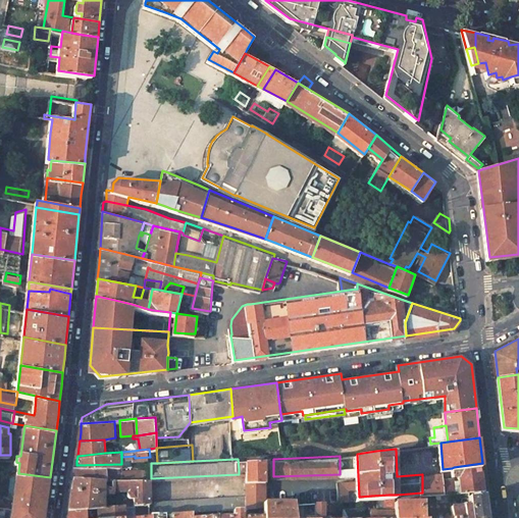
[(249,468),(248,480),(266,480),(266,459),(239,460),(238,459),(239,469),(249,468)]
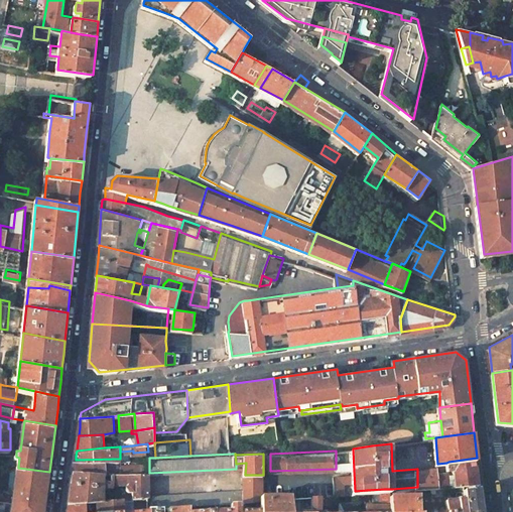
[(477,458),(449,462),(449,465),(450,469),(456,468),(457,472),(458,484),(466,484),(480,482),(477,458)]
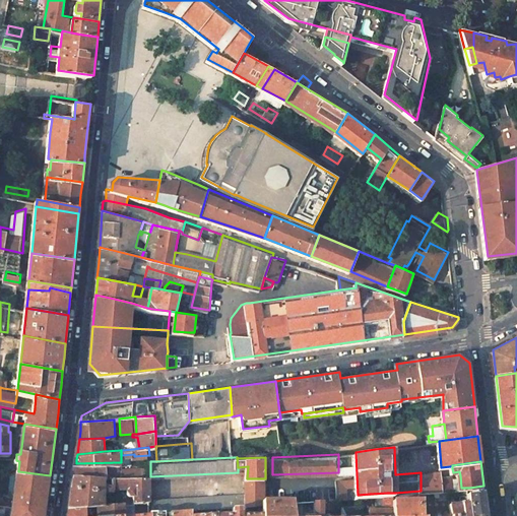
[(121,462),(76,463),(75,468),(74,473),(106,476),(115,476),(150,476),(150,466),(145,466),(145,465),(124,467),(124,462),(121,462)]
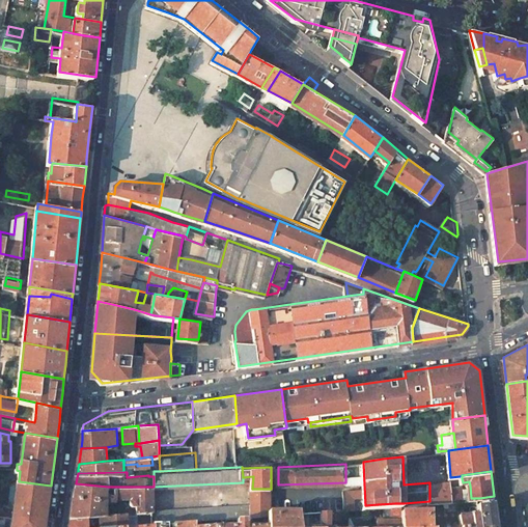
[(429,501),(453,500),(452,486),(451,479),(429,482),(429,501)]
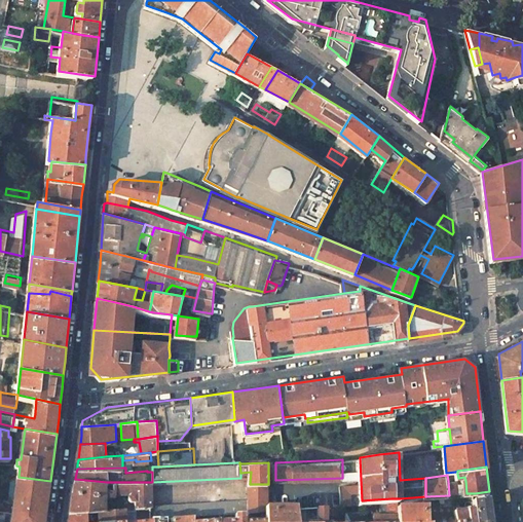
[(14,510),(12,521),(44,521),(50,481),(19,477),(13,477),(10,497),(2,496),(0,508),(14,510)]
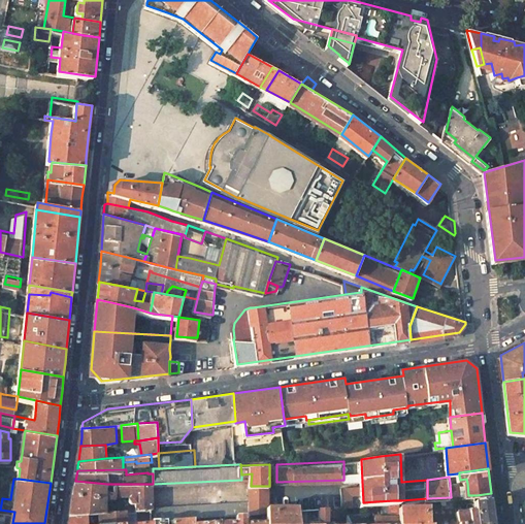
[(71,513),(107,511),(107,493),(107,484),(75,481),(73,494),(71,513)]
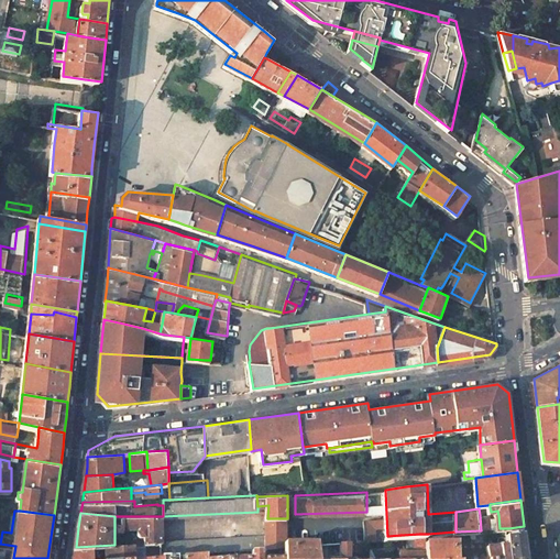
[(492,514),(480,515),(481,530),(500,528),(498,515),(492,515),(492,514)]
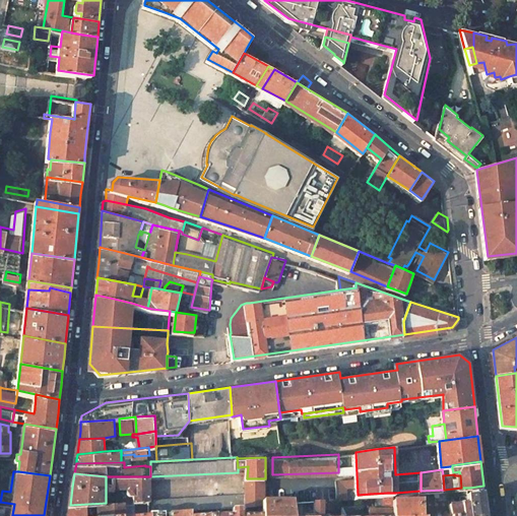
[(115,476),(106,476),(106,486),(116,487),(115,476)]
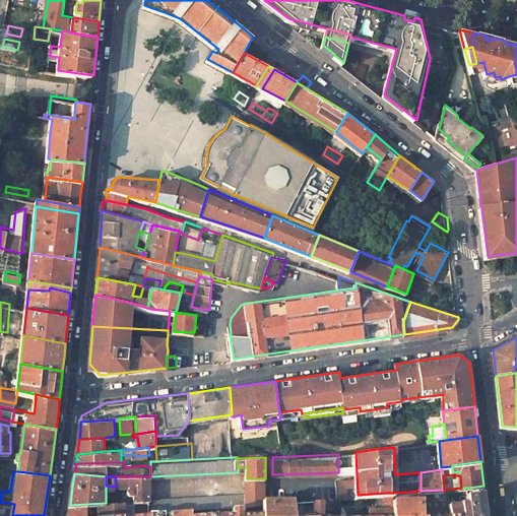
[(150,476),(115,476),(116,487),(129,487),(129,488),(129,490),(129,491),(130,492),(131,493),(132,493),(133,493),(136,493),(136,501),(150,499),(150,497),(150,476)]
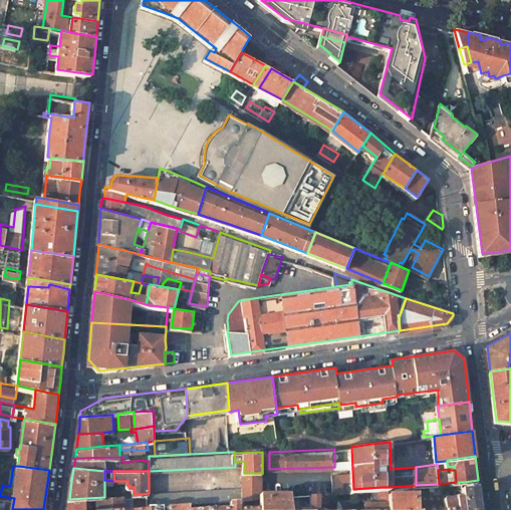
[(348,475),(348,471),(335,472),(336,491),(340,490),(342,490),(341,475),(348,475)]
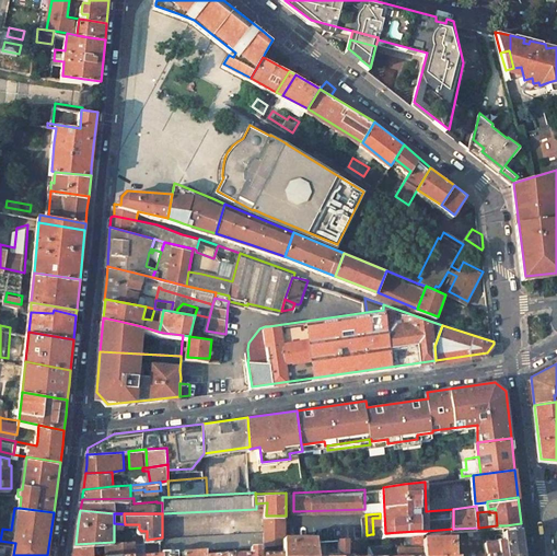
[(286,516),(266,516),(266,529),(266,544),(286,542),(286,536),(286,516)]
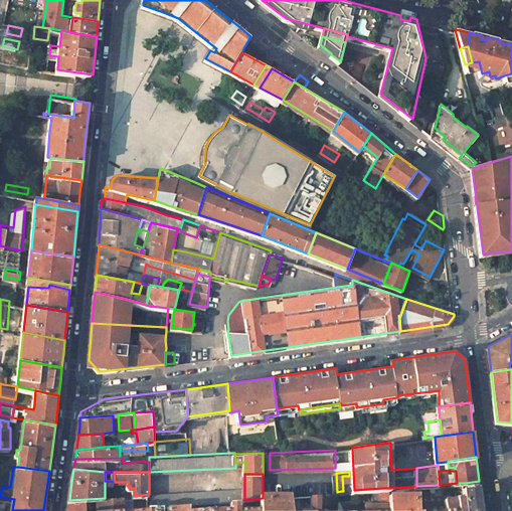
[(482,508),(480,485),(465,487),(466,496),(467,508),(482,508)]
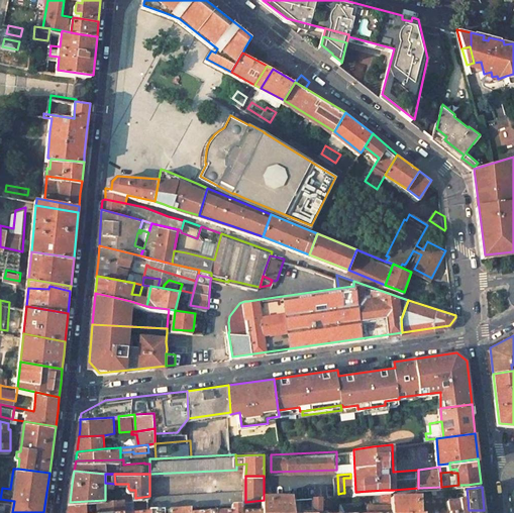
[(245,488),(149,494),(149,496),(149,508),(165,507),(171,507),(174,507),(192,506),(201,505),(211,504),(218,504),(233,503),(241,502),(245,502),(245,488)]
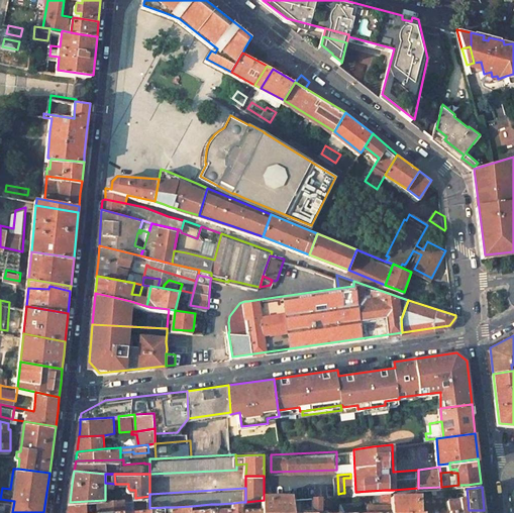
[(393,490),(385,490),(384,503),(393,503),(393,495),(393,490)]
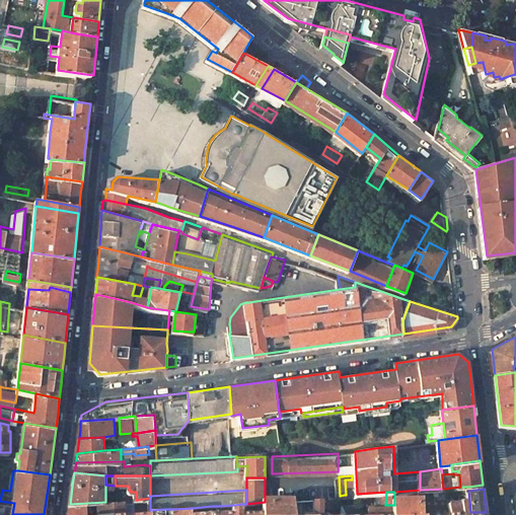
[(434,494),(425,495),(425,500),(426,500),(426,513),(451,512),(450,501),(450,493),(449,492),(443,492),(443,494),(434,495),(434,494)]
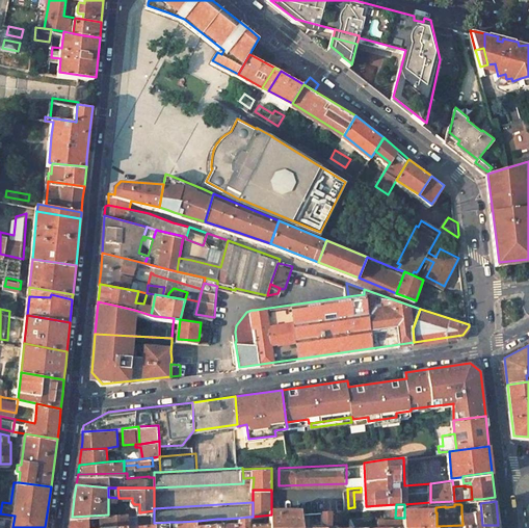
[(323,527),(302,527),(351,527),(351,526),(344,527),(332,527),(331,507),(322,510),(323,527)]
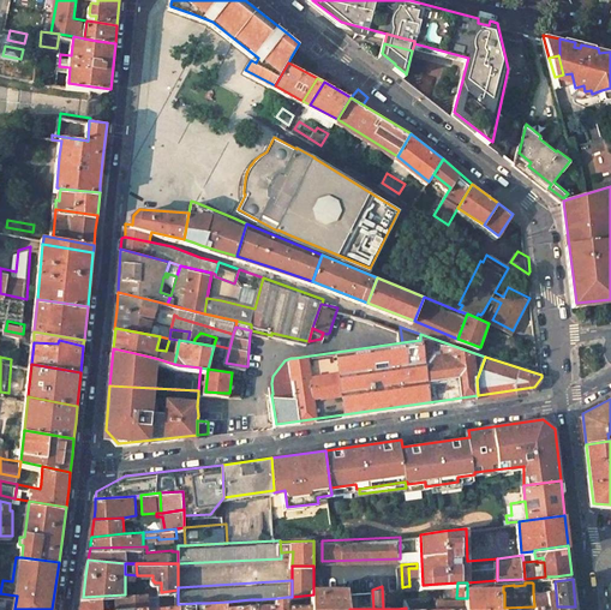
[(396,587),(382,586),(383,609),(397,609),(396,587)]
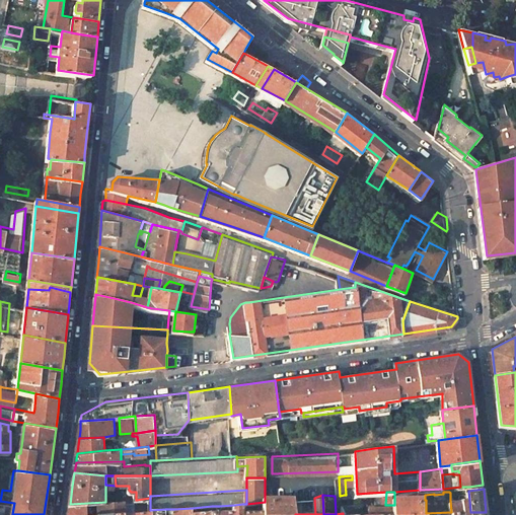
[(420,496),(394,497),(394,505),(394,514),(421,514),(421,513),(421,507),(421,502),(420,496)]
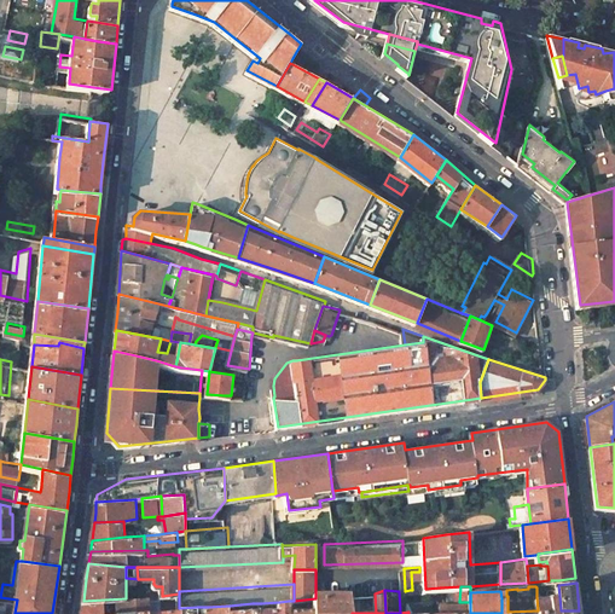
[(341,592),(315,592),(315,598),(314,613),(352,613),(350,596),(349,592),(341,592)]
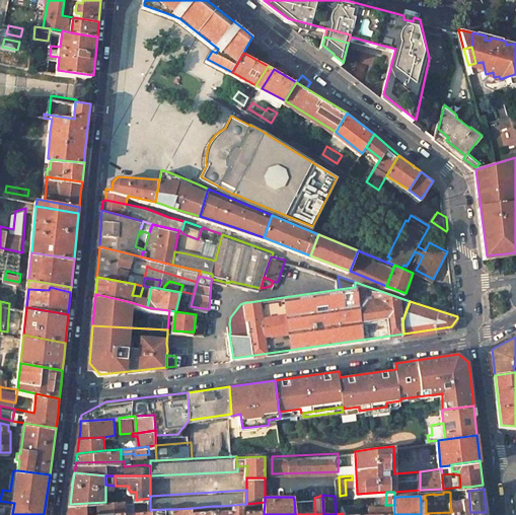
[(105,502),(70,504),(69,511),(68,514),(104,514),(126,513),(126,500),(105,502)]
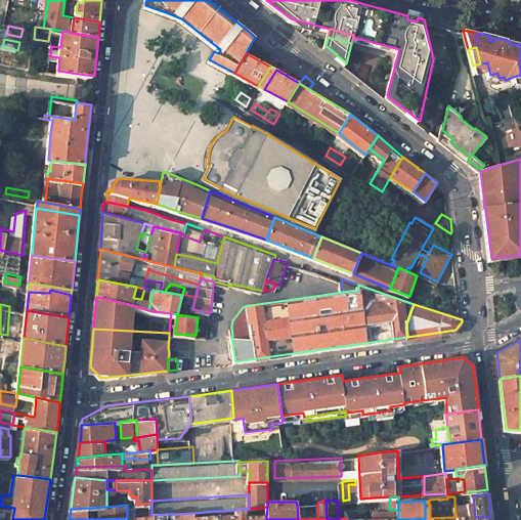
[(474,505),(454,506),(456,517),(456,519),(490,519),(490,517),(475,517),(474,505)]
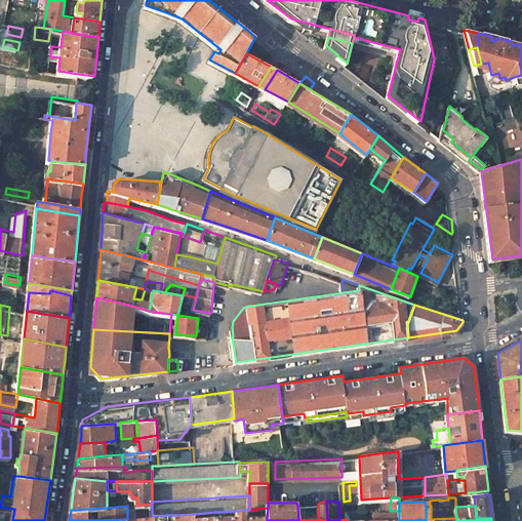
[(245,510),(244,520),(267,520),(268,508),(249,510),(245,510)]
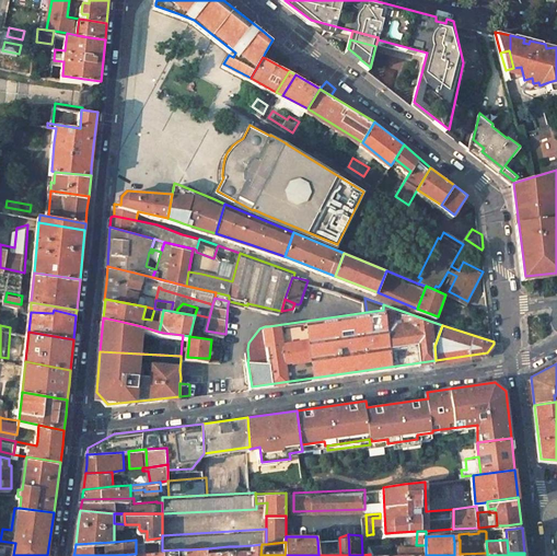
[(393,542),(371,542),(370,554),(395,554),(399,554),(399,547),(394,547),(393,542)]
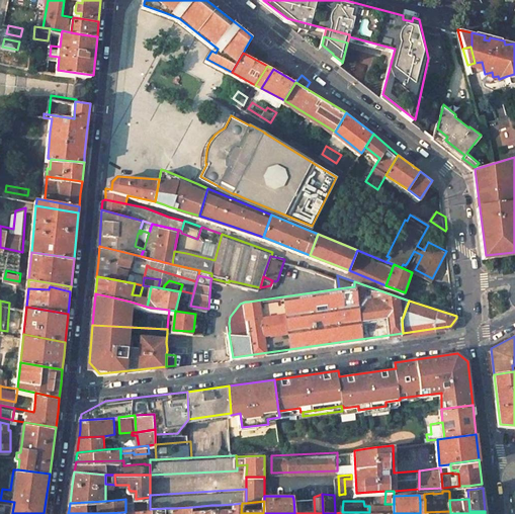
[(234,507),(234,513),(241,513),(242,503),(234,504),(234,507)]
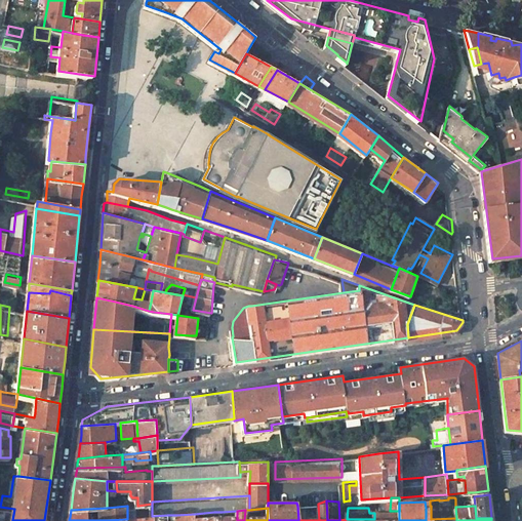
[(390,511),(374,511),(374,513),(374,519),(374,520),(399,520),(399,511),(390,511)]
